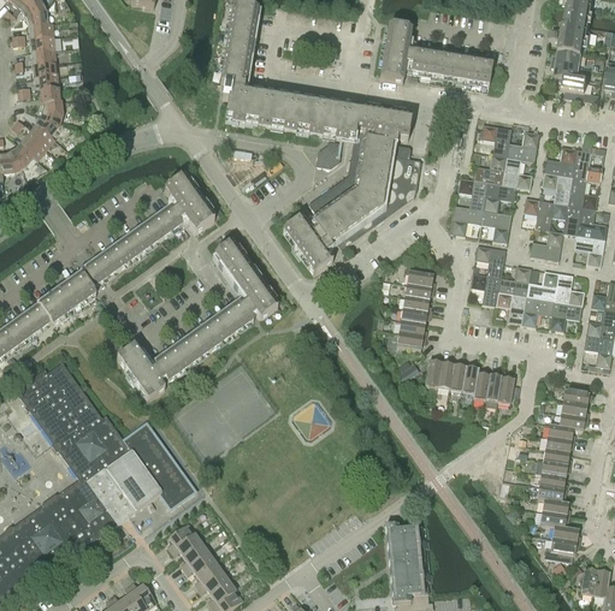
[(41,0),(24,0),(18,7),(23,11),(25,16),(43,6),(41,0)]
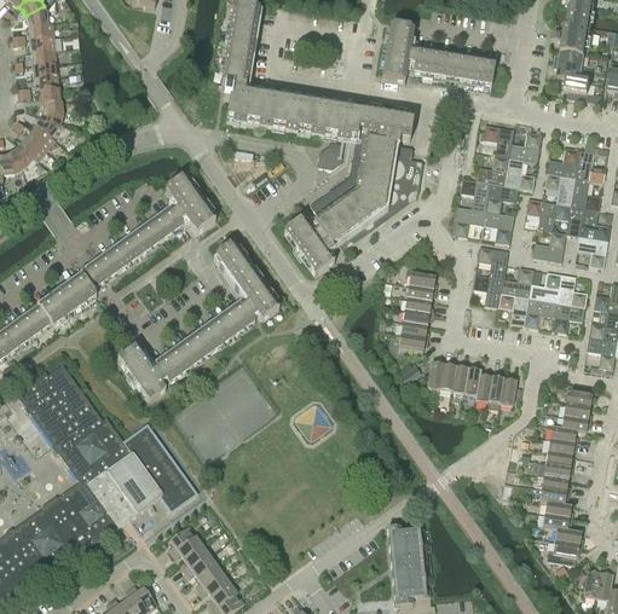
[(570,0),(570,1),(569,13),(591,18),(594,0),(570,0)]
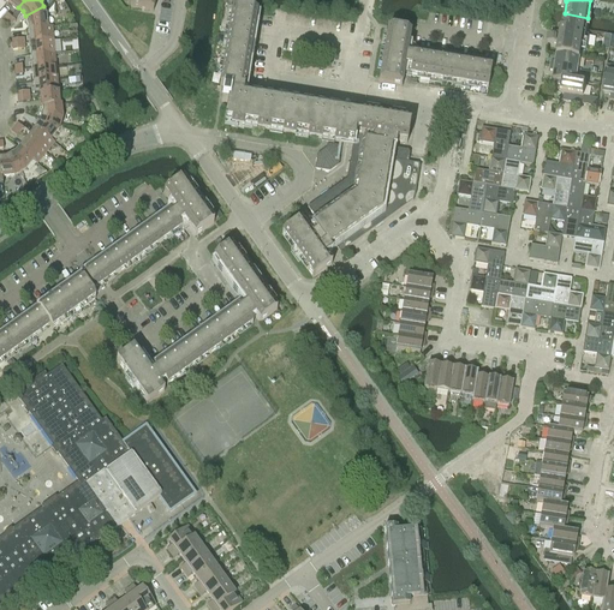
[(347,139),(353,141),(358,113),(352,112),(254,95),(246,94),(244,94),(245,88),(257,10),(233,5),(220,83),(225,84),(224,90),(222,97),(228,99),(226,119),(347,139)]
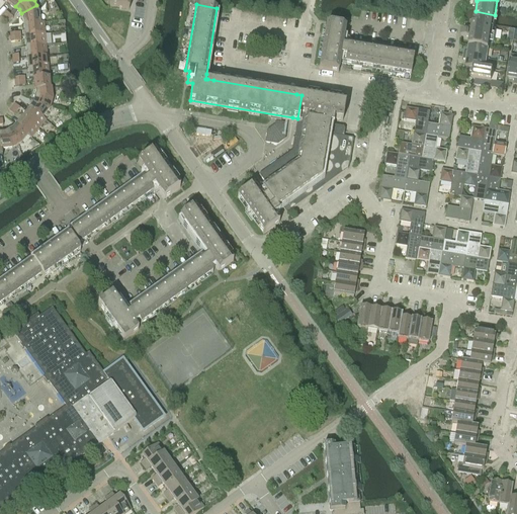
[(36,5),(21,13),(23,17),(24,22),(40,20),(39,9),(36,5)]
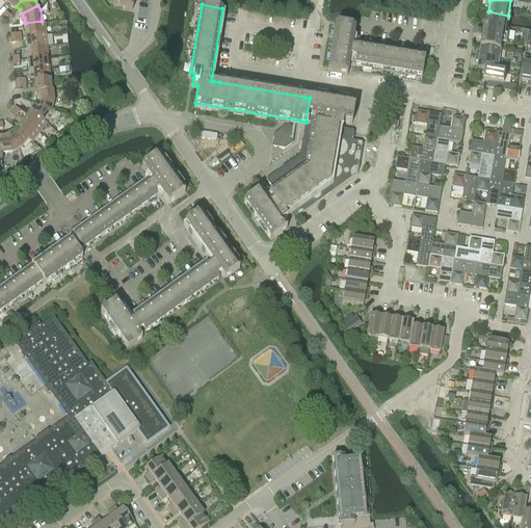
[(505,34),(508,16),(488,11),(483,44),(502,47),(504,37),(506,38),(506,34),(505,34)]
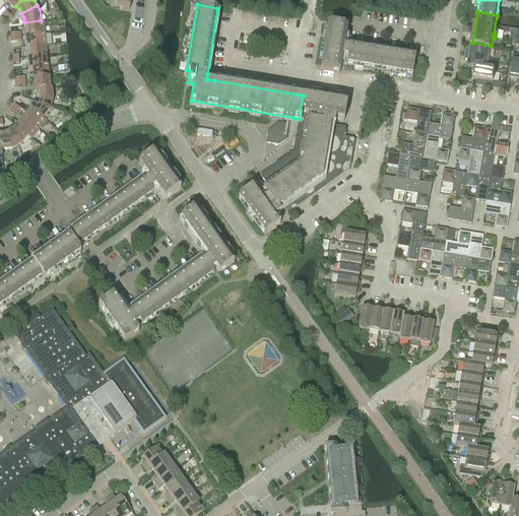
[(41,20),(24,22),(25,34),(46,31),(45,19),(41,20)]
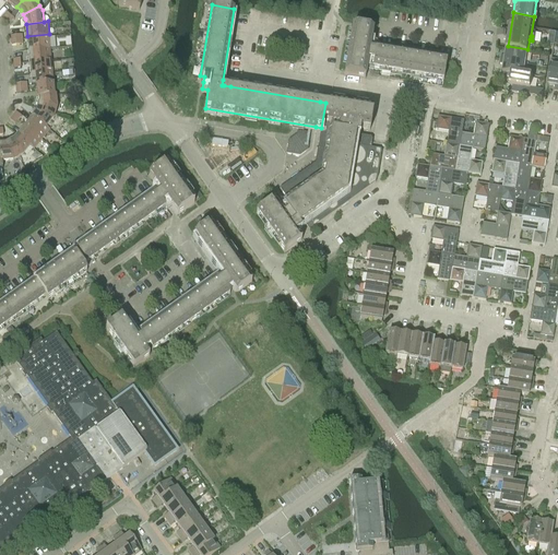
[(374,65),(444,77),(448,56),(377,44),(377,45),(370,45),(374,27),(353,24),(345,71),(366,75),(368,63),(374,63),(374,65)]
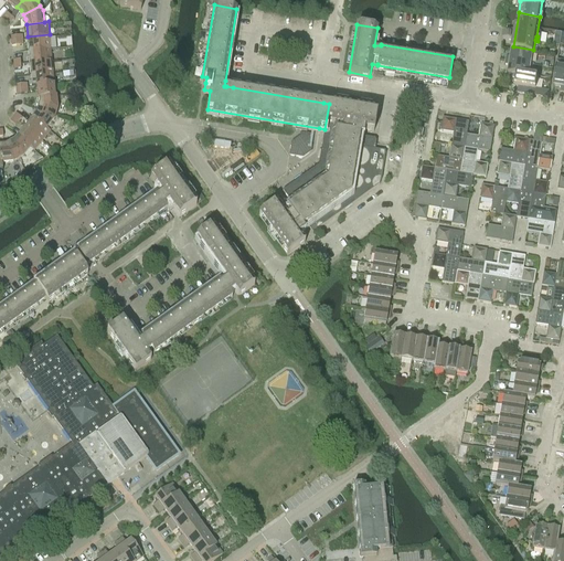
[(50,34),(28,36),(29,48),(51,45),(50,34)]
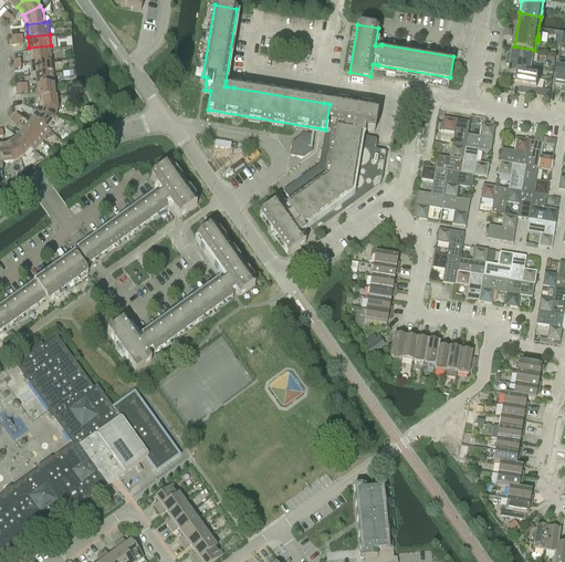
[(51,45),(29,48),(30,60),(52,58),(51,45)]
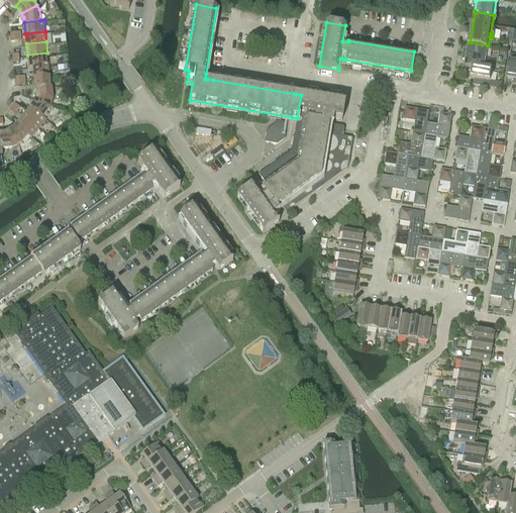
[(465,48),(463,52),(489,56),(489,55),(487,54),(488,45),(470,42),(469,48),(465,48)]
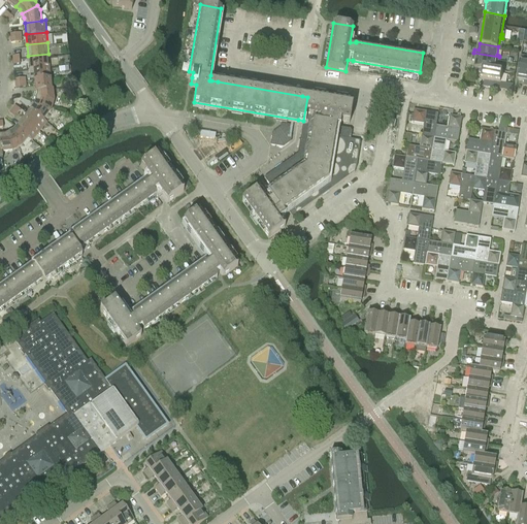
[(499,57),(473,53),(472,57),(476,58),(475,65),(480,65),(495,67),(497,59),(498,59),(499,57)]
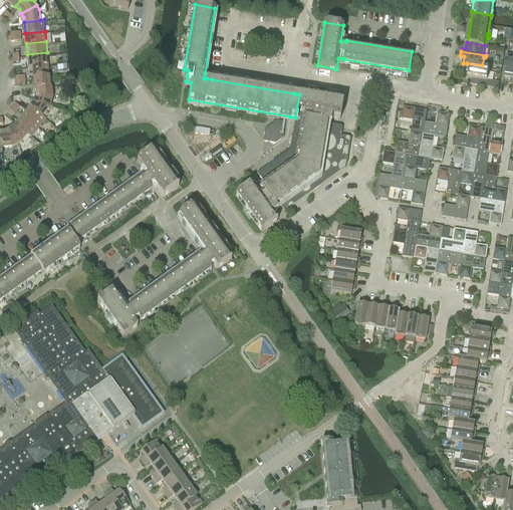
[(510,80),(512,80),(512,51),(508,51),(504,74),(511,76),(510,80)]
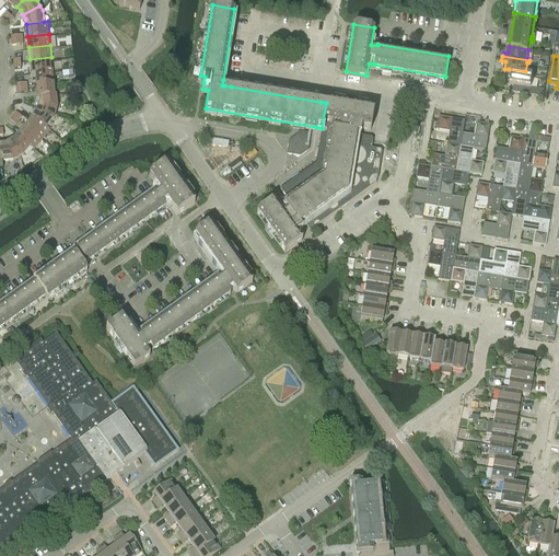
[(51,57),(30,59),(31,71),(53,69),(51,57)]
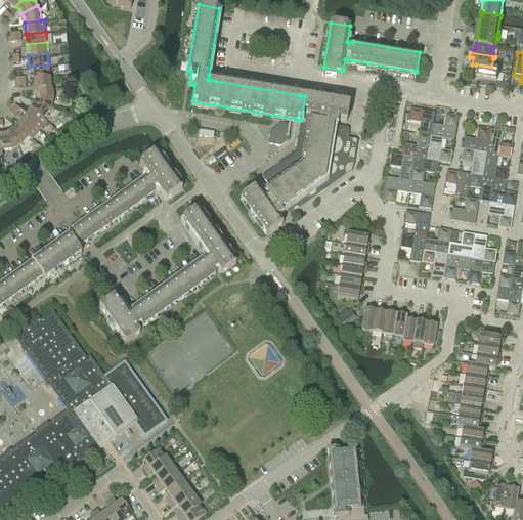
[(49,65),(29,67),(30,78),(35,78),(35,77),(50,76),(49,65)]
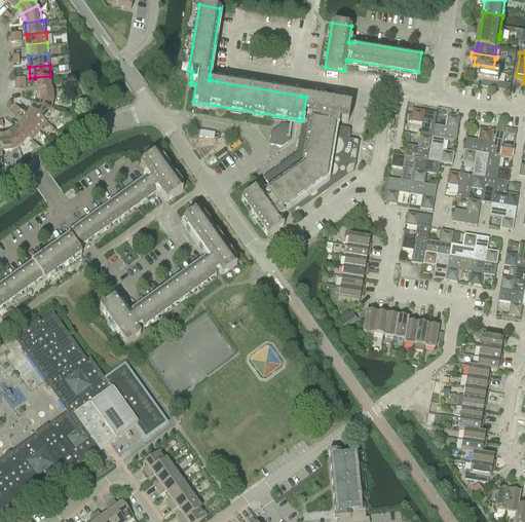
[(481,76),(483,76),(499,79),(501,70),(503,71),(503,68),(493,67),(478,65),(478,68),(482,69),(481,76)]
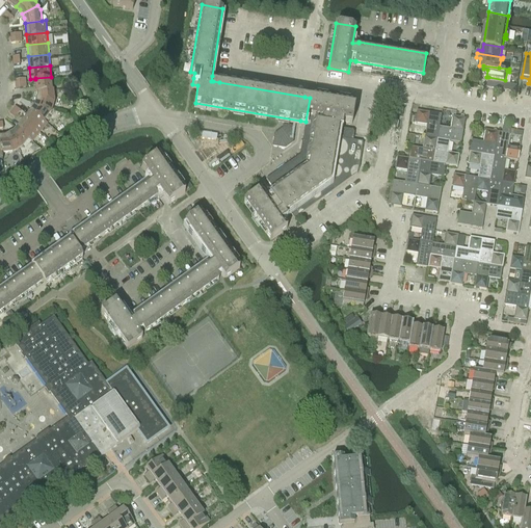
[(35,79),(36,83),(36,86),(36,88),(52,87),(52,84),(51,77),(35,78),(35,79)]
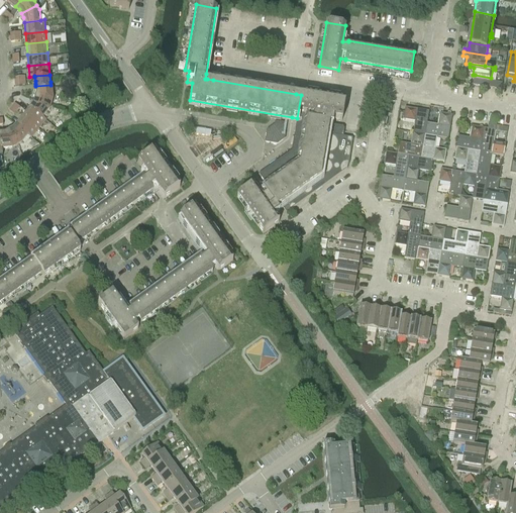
[(504,80),(491,78),(475,75),(474,82),(502,86),(504,80)]
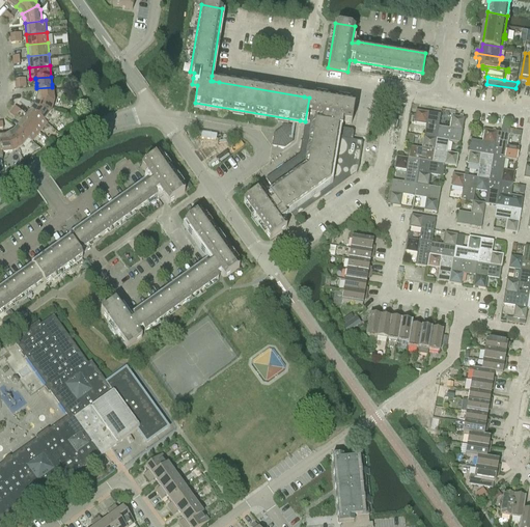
[(52,87),(36,88),(37,94),(35,99),(53,104),(54,99),(53,87),(52,87)]
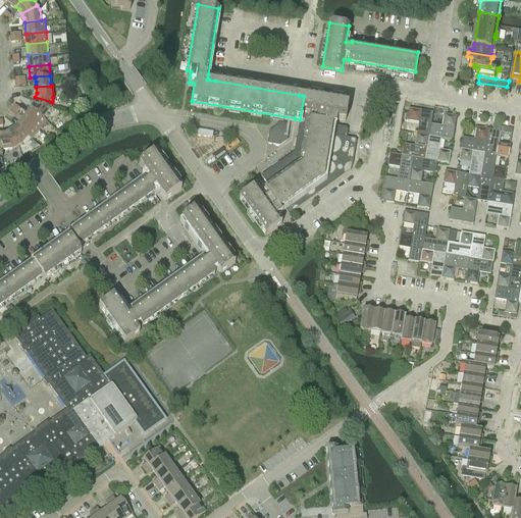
[(305,92),(304,96),(300,119),(299,126),(299,128),(297,138),(297,140),(296,149),(295,149),(262,173),(271,186),(268,188),(265,190),(266,191),(262,194),(256,185),(240,196),(266,232),(282,221),(277,214),(282,210),(280,208),(282,207),(284,205),(290,212),(351,167),(356,137),(347,135),(349,127),(347,124),(336,123),(337,117),(346,118),(349,99),(305,92)]
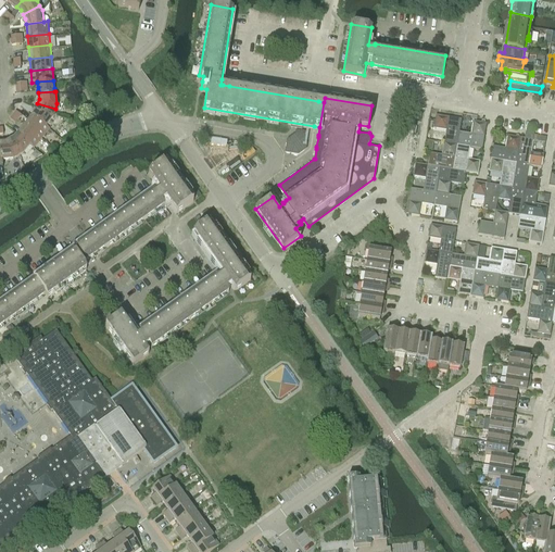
[(55,109),(37,103),(36,109),(33,112),(46,123),(47,123),(53,114),(55,109)]
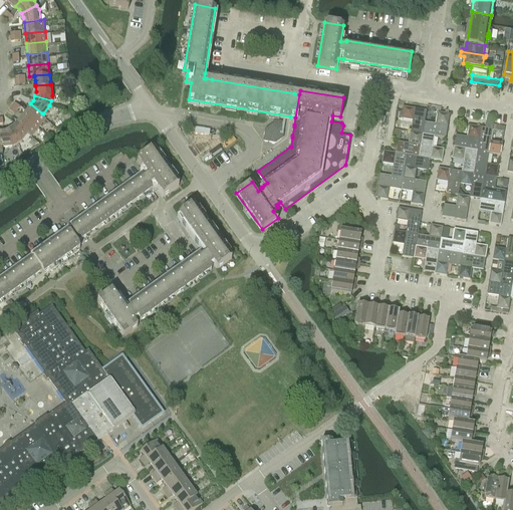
[(42,113),(30,103),(23,112),(39,124),(46,115),(43,113),(42,113)]
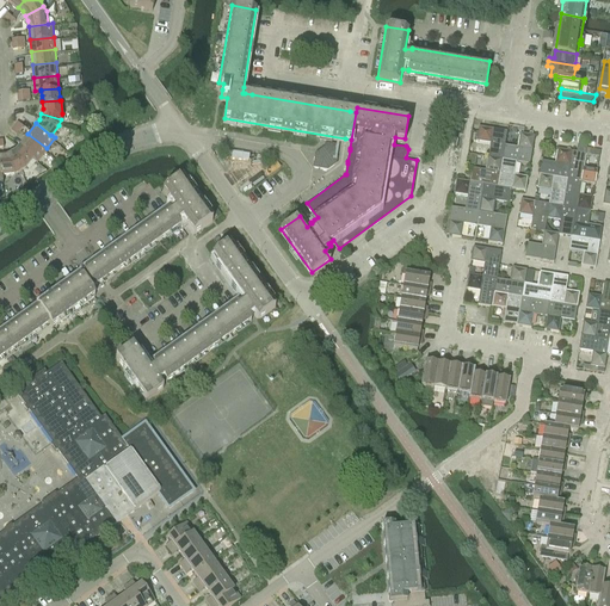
[(503,156),(505,142),(507,128),(480,123),(478,137),(491,140),(488,154),(503,156)]
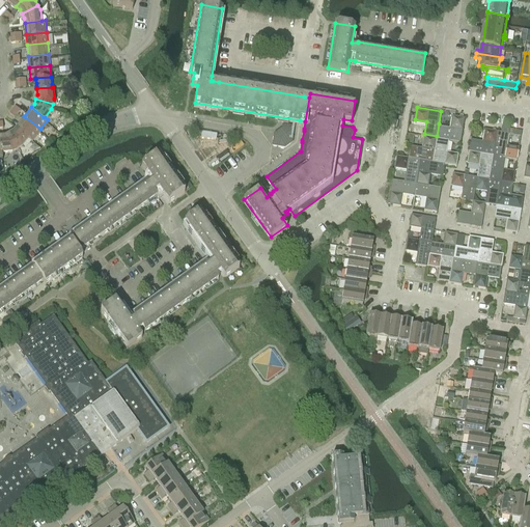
[(450,125),(439,123),(437,136),(449,137),(461,139),(465,115),(452,113),(450,125)]
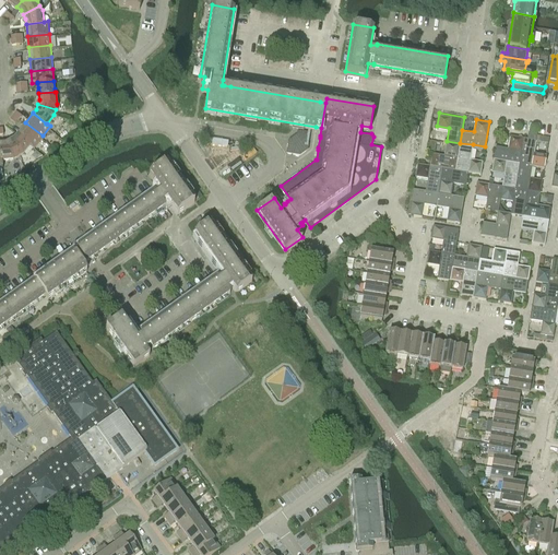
[(43,136),(25,122),(18,131),(32,142),(31,143),(34,145),(43,136)]
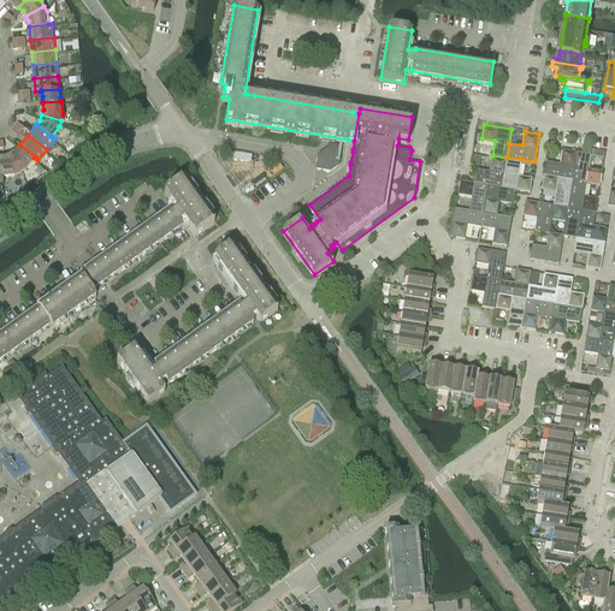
[(339,155),(342,143),(329,141),(327,147),(320,152),(318,165),(331,167),(338,161),(339,155)]
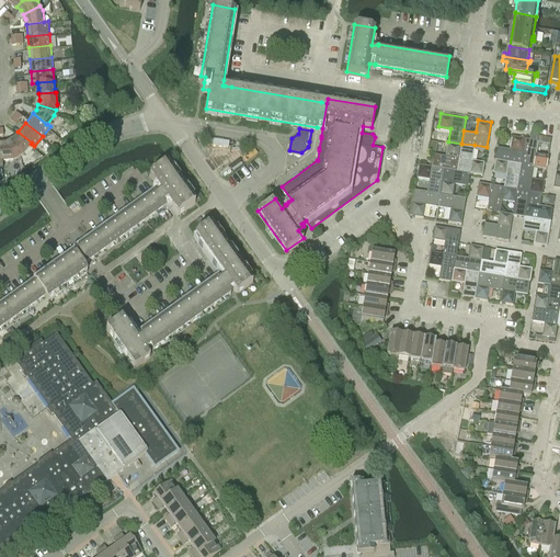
[(32,143),(18,132),(14,136),(10,138),(19,155),(24,152),(31,144),(32,143)]
